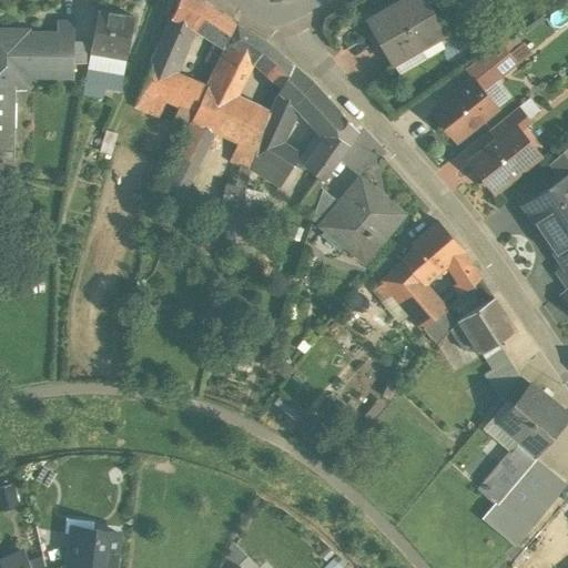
[(211,7),(204,2),(198,0),(180,0),(162,42),(183,52),(195,24),(219,41),(225,46),(235,23),(224,16),(211,7)]
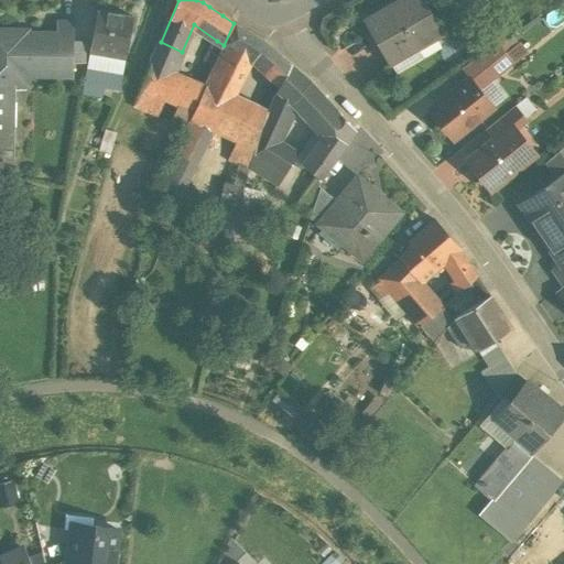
[(421,0),(402,0),(366,21),(394,72),(422,56),(416,49),(441,34),(421,0)]
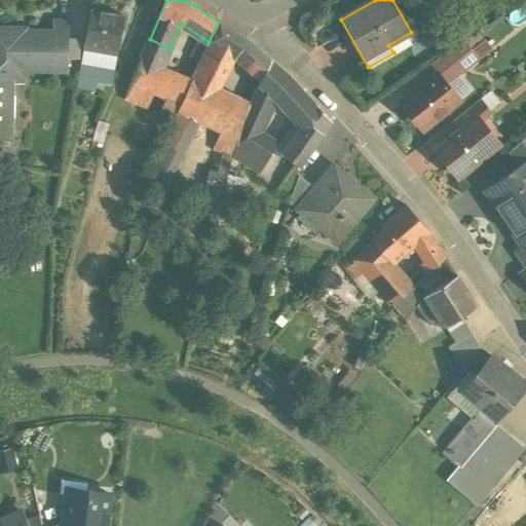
[(123,16),(90,11),(84,45),(117,51),(123,16)]
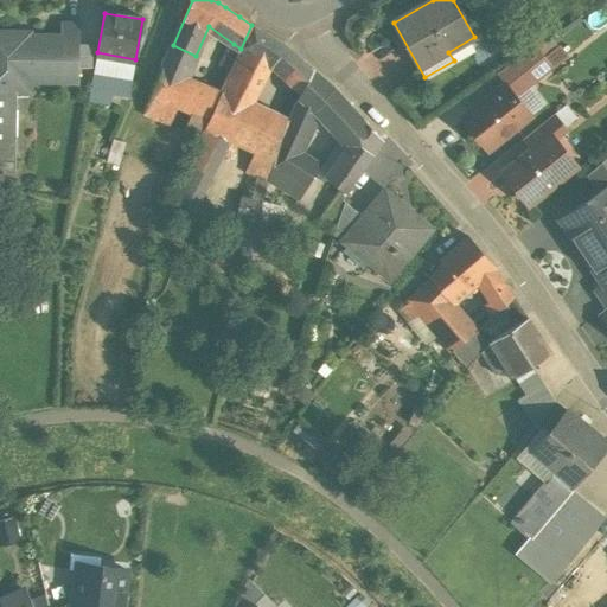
[(283,44),(251,25),(241,49),(229,77),(256,93),(274,57),(278,58),(283,44)]
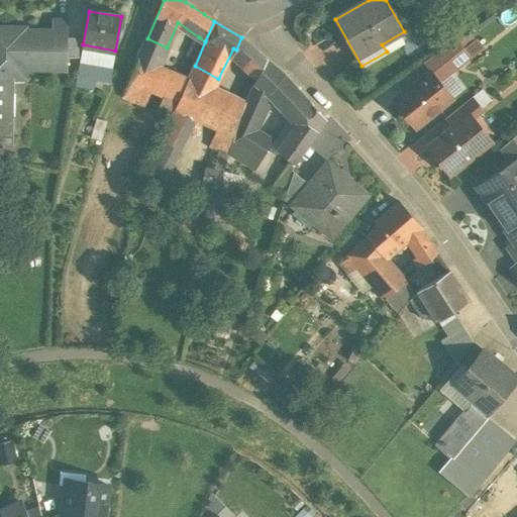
[(24,28),(0,27),(0,80),(7,81),(7,71),(65,72),(66,22),(52,22),(52,32),(24,32),(24,28)]
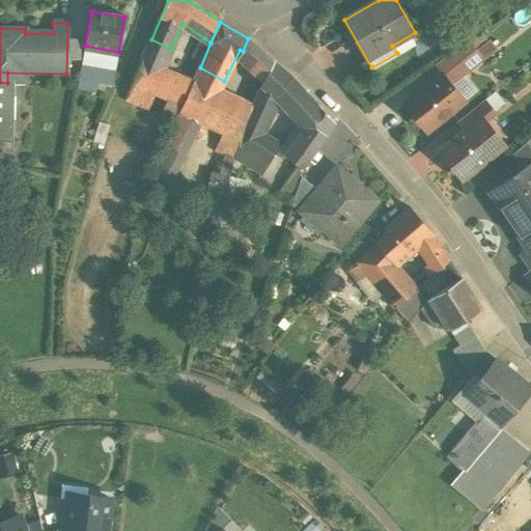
[(204,38),(194,60),(200,64),(211,43),(204,38)]
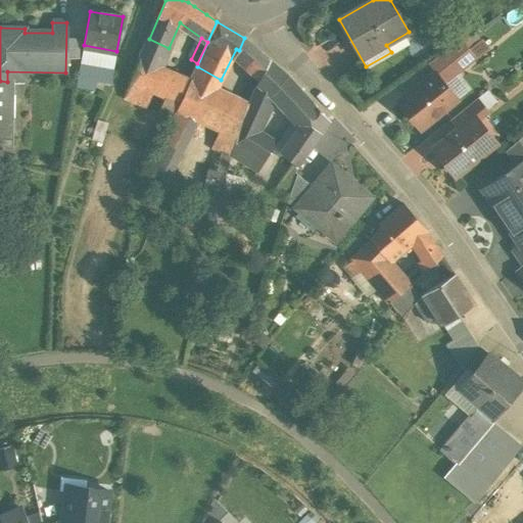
[(270,60),(244,38),(239,50),(253,57),(249,66),(262,76),(270,60)]
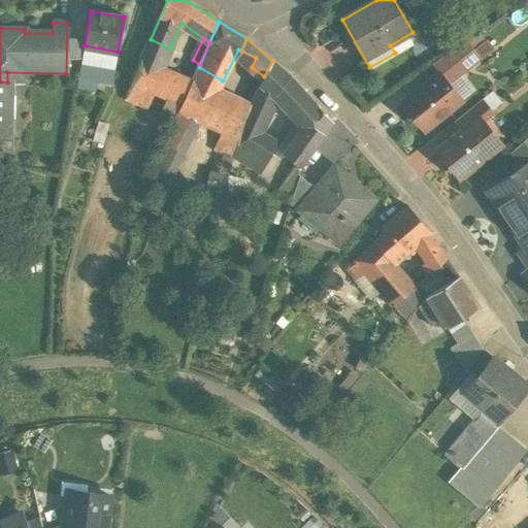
[(170,48),(151,39),(145,51),(165,61),(170,48)]
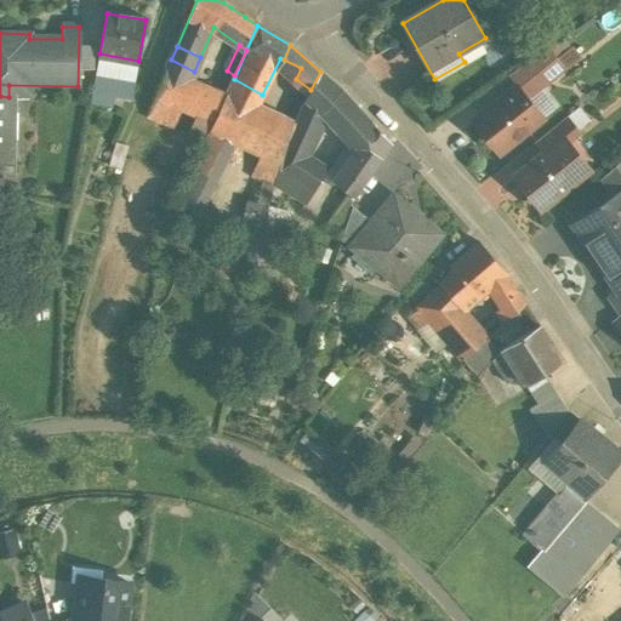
[(546,46),(512,73),(524,87),(546,69),(553,79),(565,69),(546,46)]
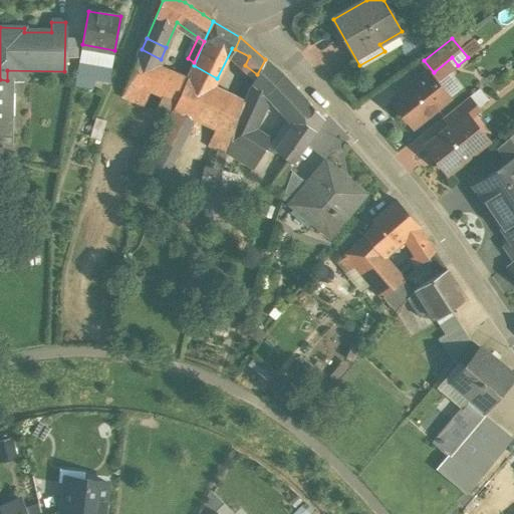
[(282,74),(265,59),(257,74),(252,84),(268,100),(280,111),(293,117),(305,100),(295,88),(282,74)]
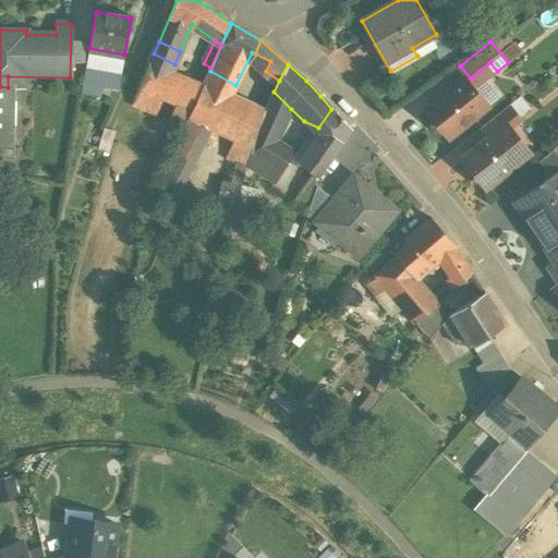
[(201,87),(148,65),(138,89),(190,110),(201,87)]
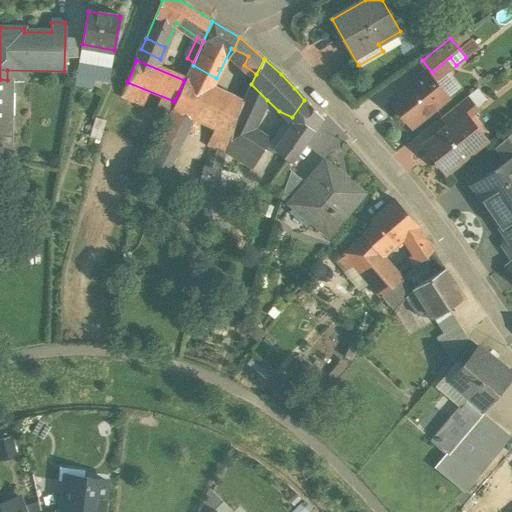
[(110,68),(78,62),(76,75),(107,81),(110,68)]
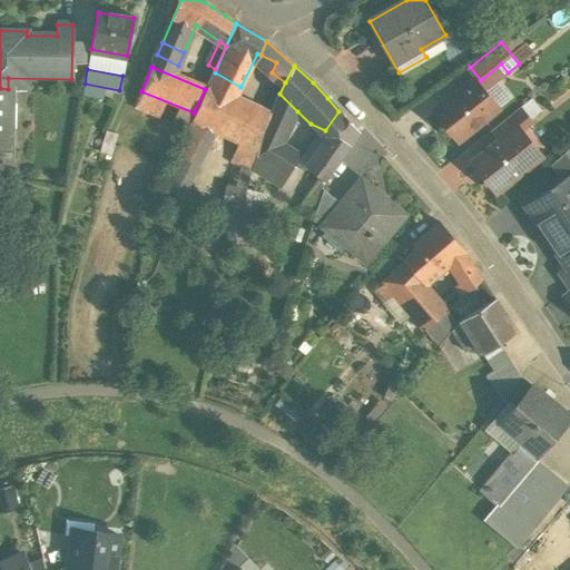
[(241,87),(215,72),(207,89),(234,99),(241,87)]
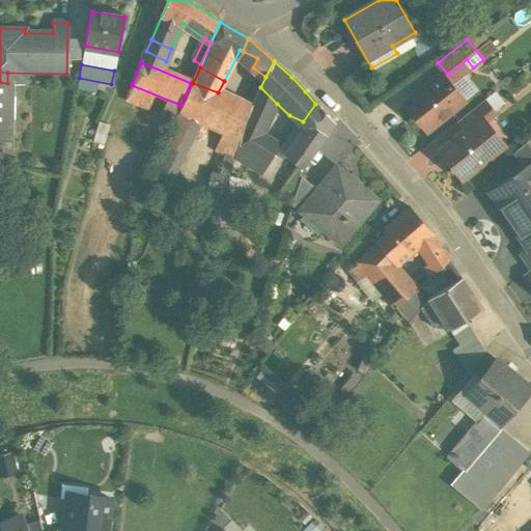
[(442,75),(425,88),(425,87),(408,102),(421,118),(420,123),(424,129),(431,130),(437,126),(437,122),(464,101),(442,75)]
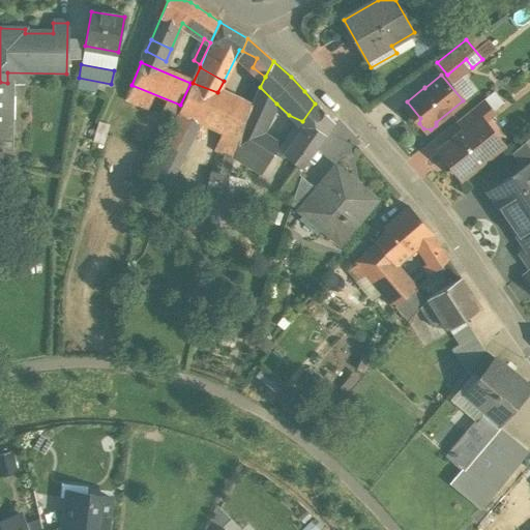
[(7,83),(0,82),(0,142),(11,143),(12,83),(7,83)]
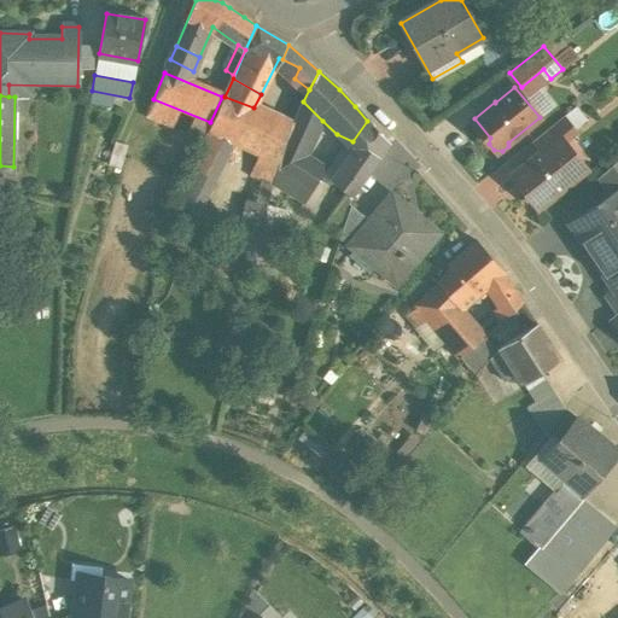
[(254,108),(225,97),(208,133),(260,157),(278,120),(254,108)]
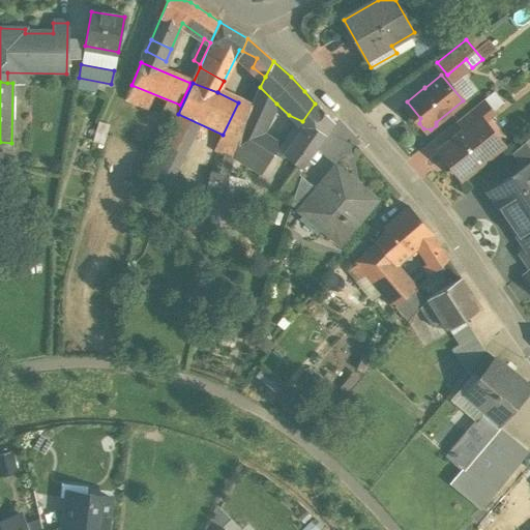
[(243,122),(243,123),(239,142),(238,145),(268,164),(277,147),(260,137),(276,104),(260,87),(249,108),(243,122)]
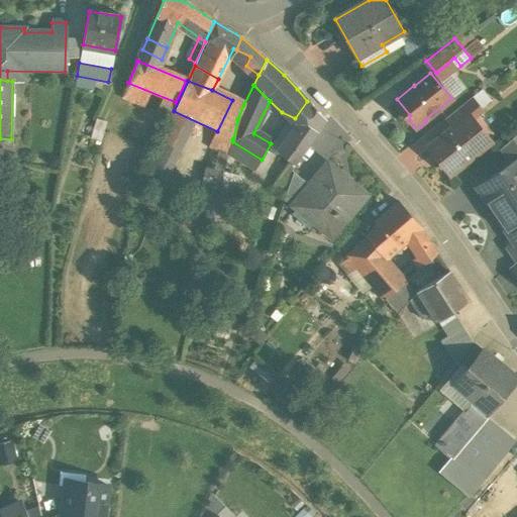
[(472,97),(445,118),(452,128),(463,119),(466,121),(482,108),(472,97)]
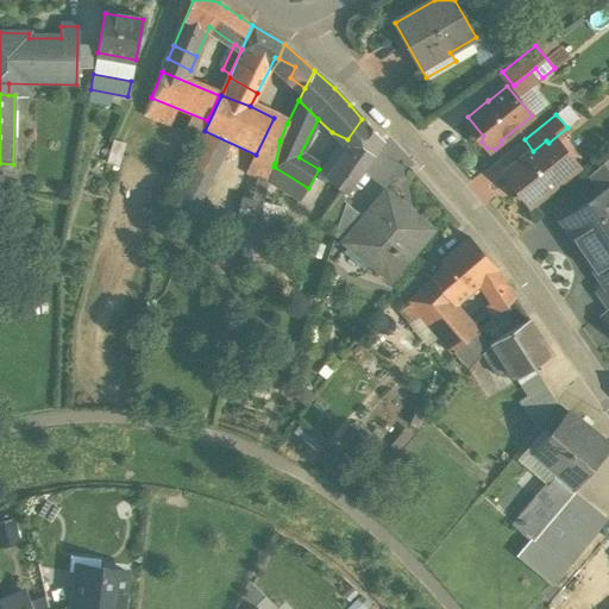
[(274,118),(256,155),(275,163),(280,142),(280,140),(287,124),(274,118)]
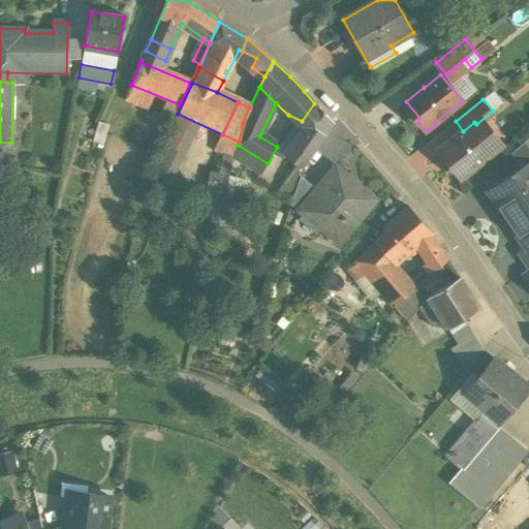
[(334,123),(314,103),(302,121),(310,127),(290,154),(305,164),(334,123)]
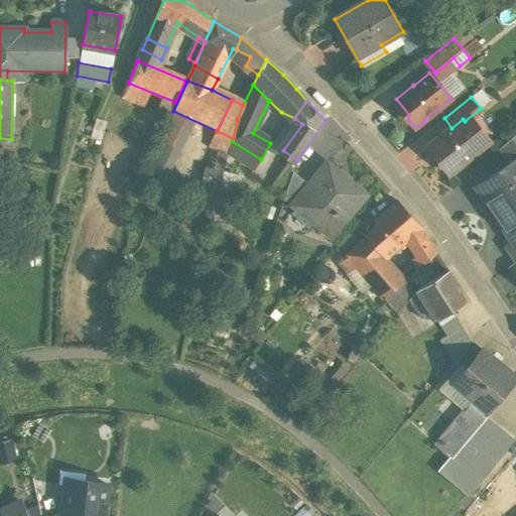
[(452,128),(427,147),(448,173),(484,145),(465,121),(463,119),(452,128)]
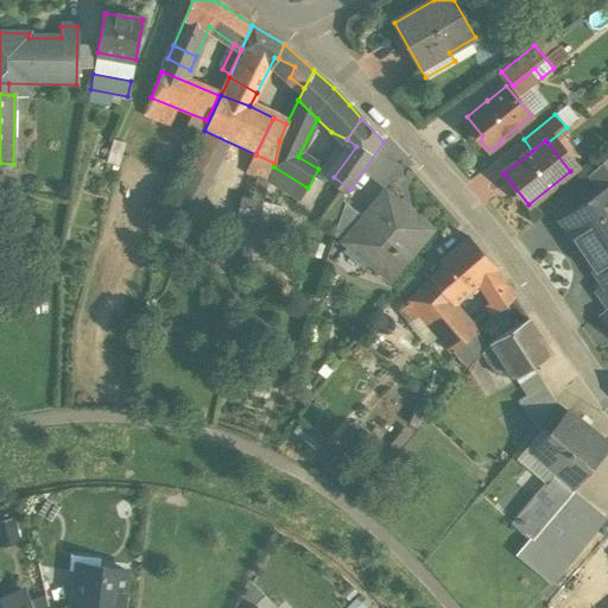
[(607,157),(589,175),(601,192),(606,190),(606,191),(607,190),(607,157)]
